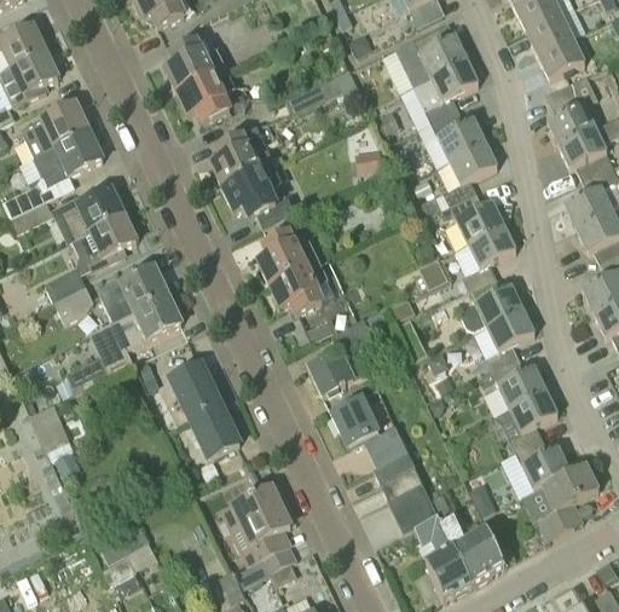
[(158,29),(186,16),(179,0),(132,0),(143,22),(152,17),(158,29)]
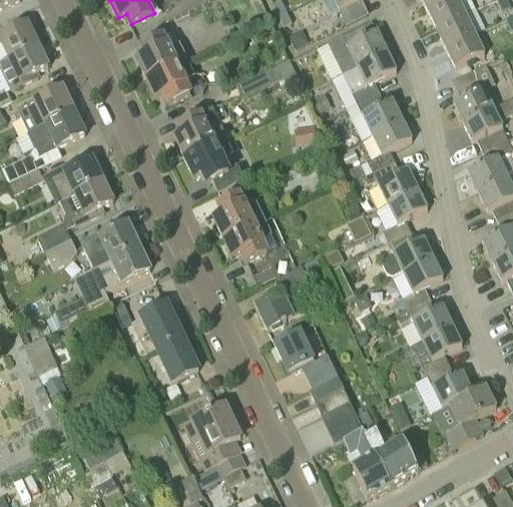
[(279,12),(287,8),(283,0),(275,0),(273,1),(279,12)]
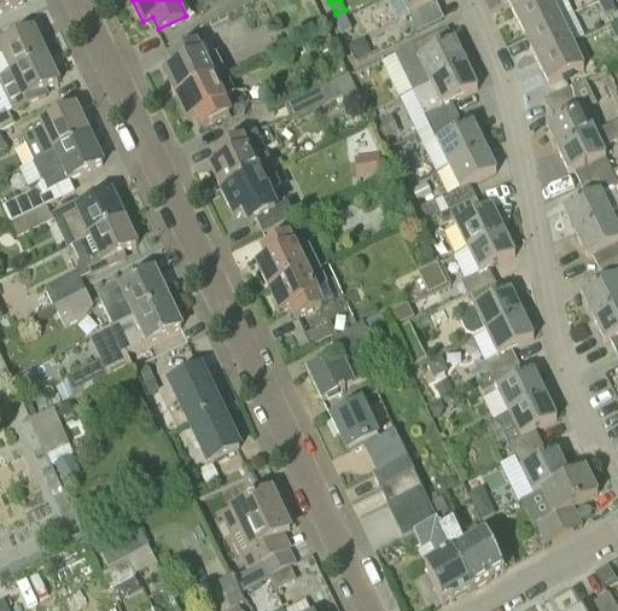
[(402,0),(408,12),(433,0),(402,0)]
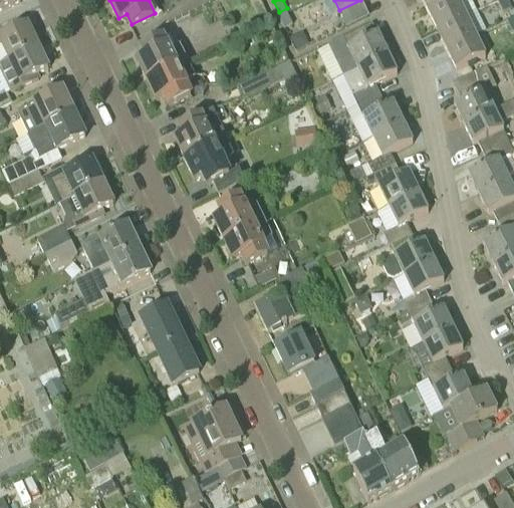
[(436,25),(465,12),(459,0),(436,0),(426,5),(436,25)]
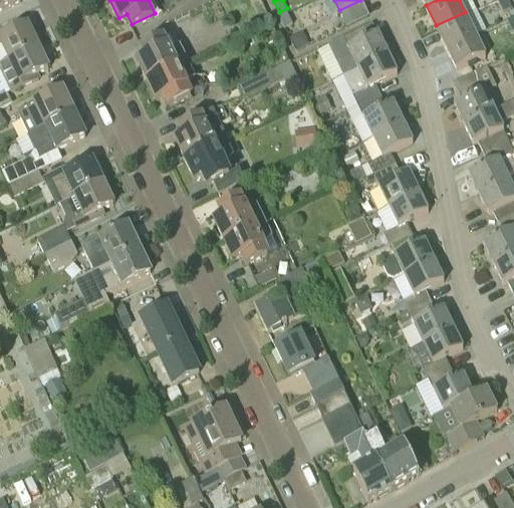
[(499,0),(503,8),(512,4),(510,0),(499,0)]
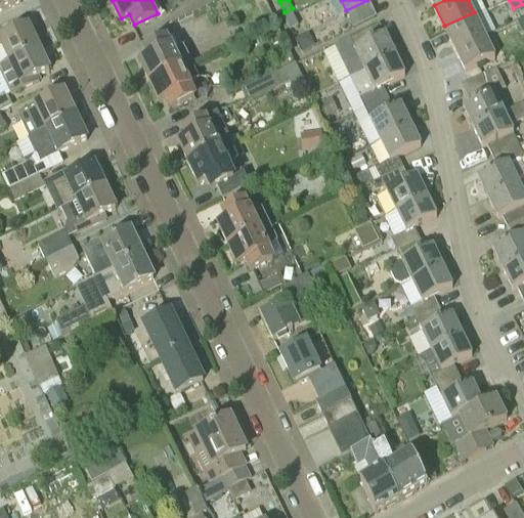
[(293,8),(285,12),(290,25),(298,20),(293,8)]
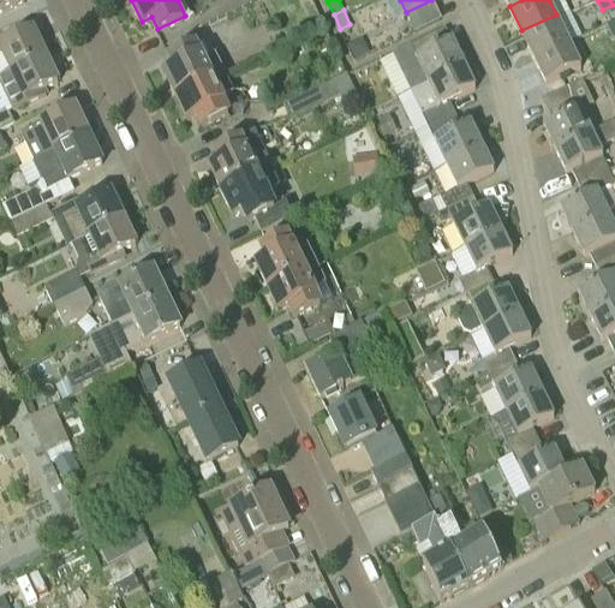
[(533,55),(568,39),(556,15),(521,30),(533,55)]
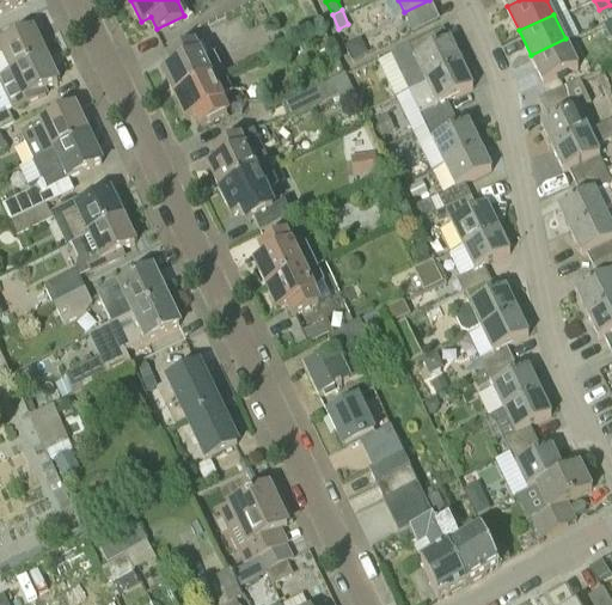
[(0,50),(1,50),(10,69),(46,53),(32,28),(19,34),(16,28),(0,35),(0,50)]
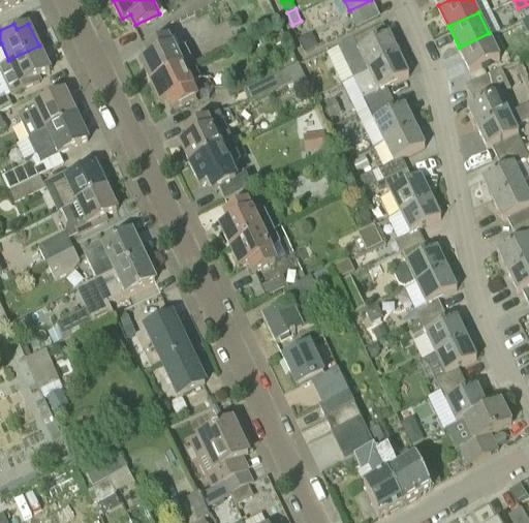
[(354,75),(399,54),(389,31),(381,35),(375,24),(338,42),(339,43),(353,73),(354,75)]
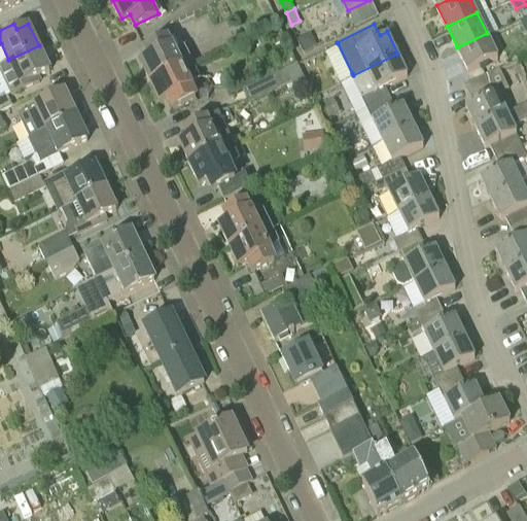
[(317,41),(311,29),(297,35),(304,47),(317,41)]
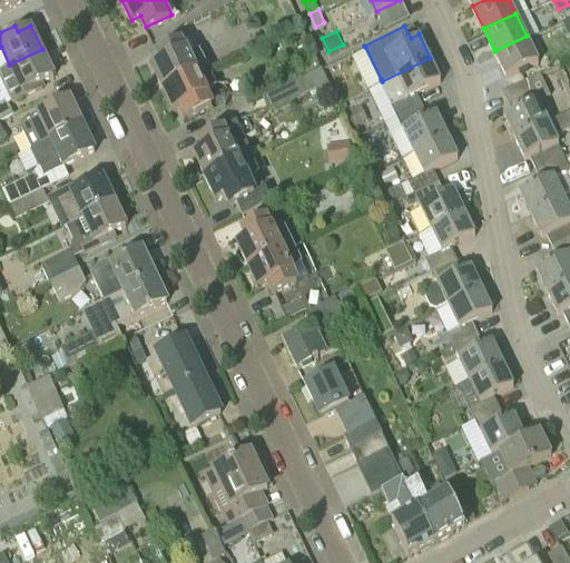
[(527,36),(494,51),(505,75),(538,59),(527,36)]
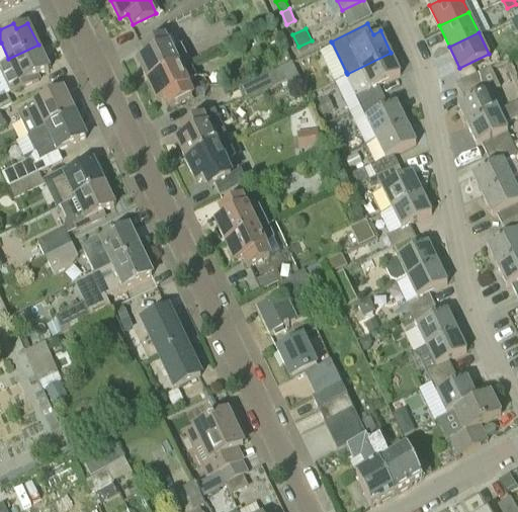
[(139,60),(148,79),(189,58),(182,43),(173,47),(167,34),(143,46),(147,56),(139,60)]
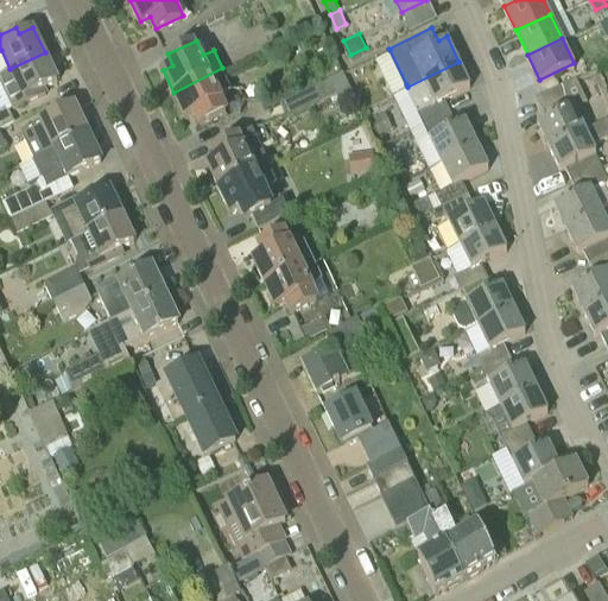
[(10,69),(0,73),(0,80),(13,106),(45,90),(43,84),(57,78),(45,52),(10,69)]
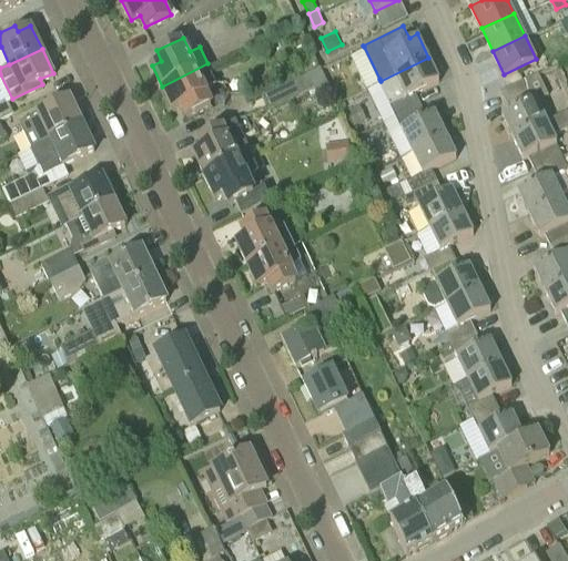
[(396,114),(421,103),(415,90),(438,79),(428,58),(381,81),(396,114)]
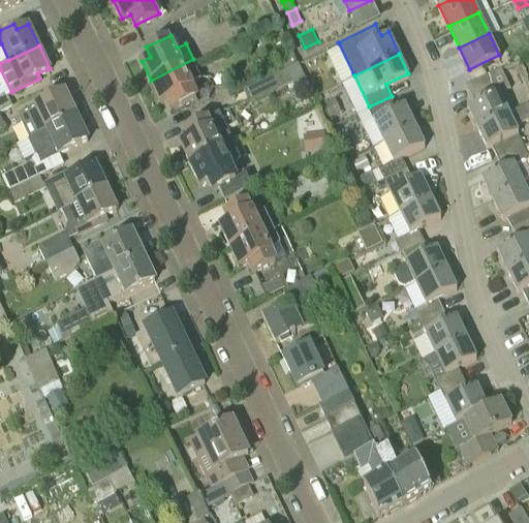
[(175,106),(198,95),(192,81),(201,77),(193,59),(151,81),(161,100),(169,96),(175,106)]
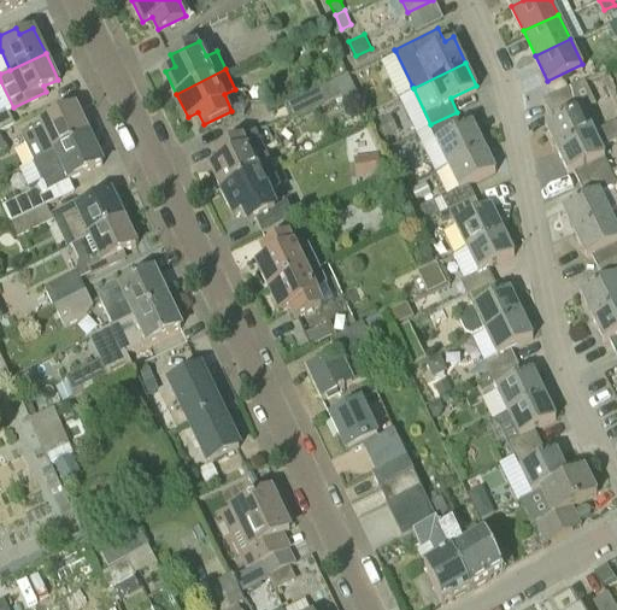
[(356,84),(348,70),(286,100),(293,116),(356,84)]
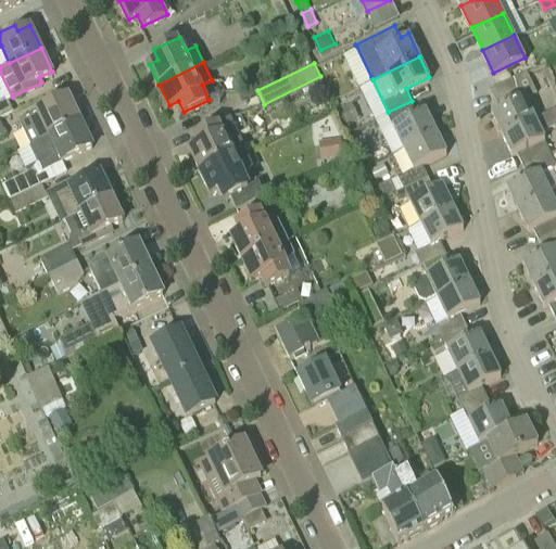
[(500,105),(491,110),(502,131),(534,115),(526,94),(536,89),(527,68),(490,86),(500,105)]
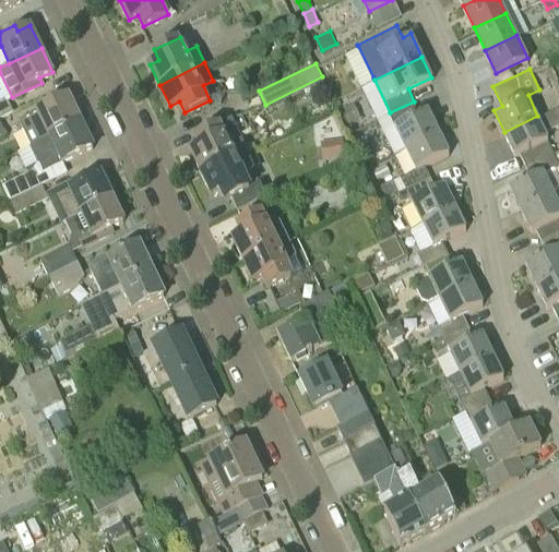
[(19,118),(24,127),(39,119),(47,135),(80,119),(68,94),(19,118)]
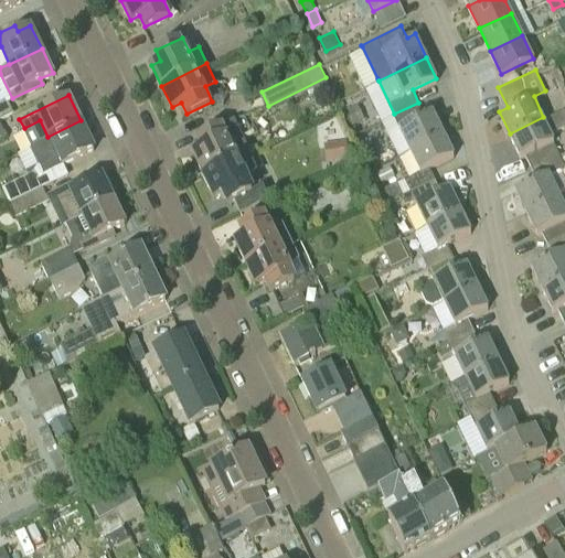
[(0,115),(14,109),(9,97),(6,99),(4,97),(0,98),(0,115)]
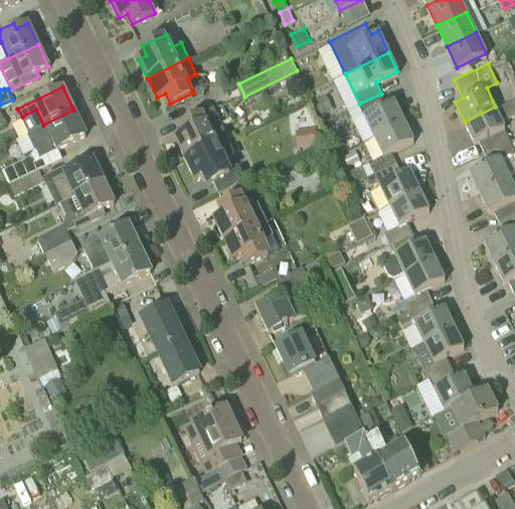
[(332,106),(325,93),(313,99),(320,112),(332,106)]
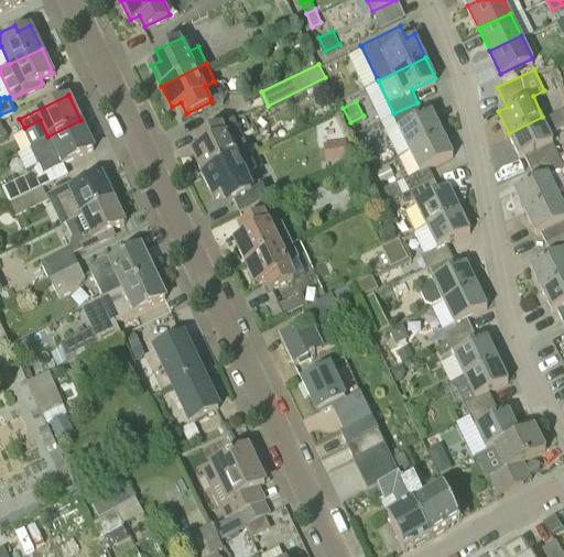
[(410,149),(443,133),(431,109),(423,113),(418,102),(393,113),(410,149)]
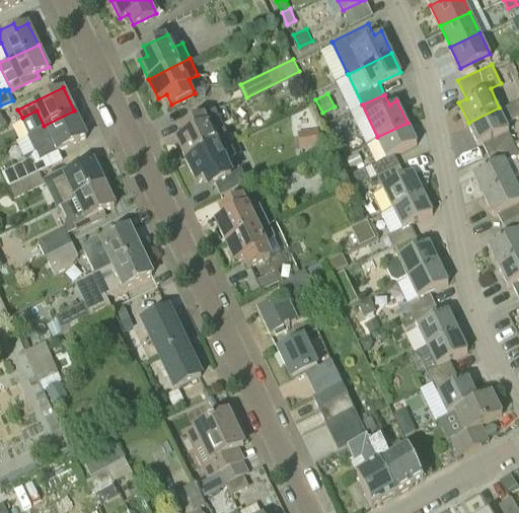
[(483,141),(488,152),(515,140),(506,121),(518,114),(518,98),(499,107),(468,123),(477,143),(483,141)]
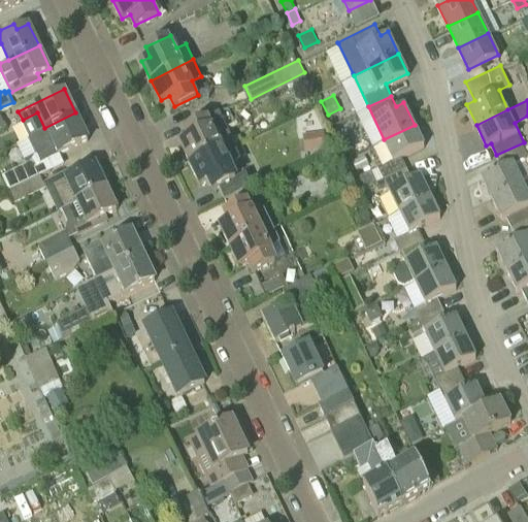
[(180,142),(190,162),(234,141),(220,111),(185,128),(190,138),(180,142)]
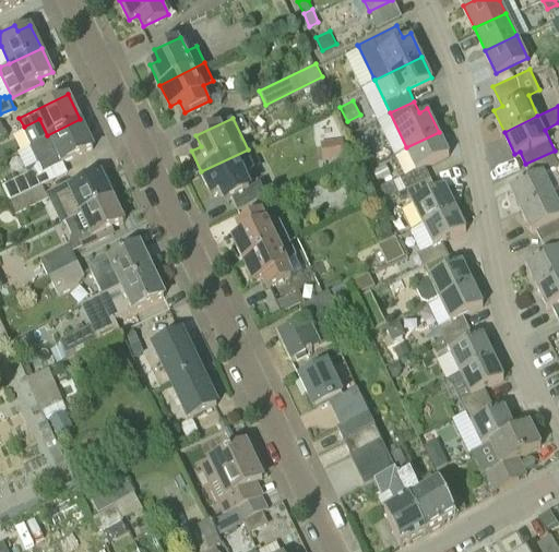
[(42,182),(48,178),(44,168),(93,145),(80,119),(47,135),(31,143),(38,158),(33,168),(2,182),(10,198),(42,182)]
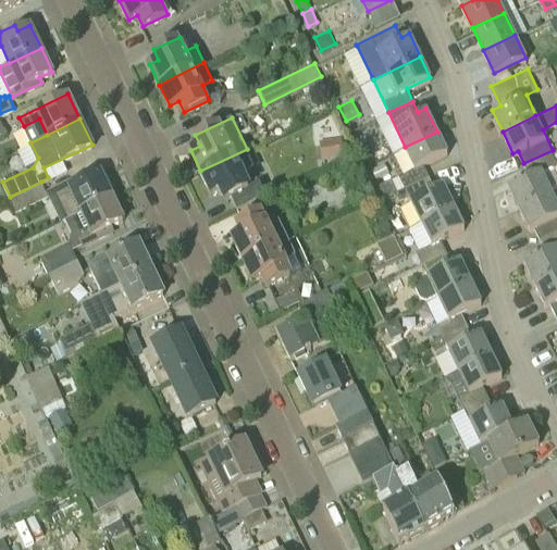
[(399,175),(400,176),(405,186),(406,187),(429,176),(423,163),(447,152),(437,132),(405,147),(415,167),(399,175)]
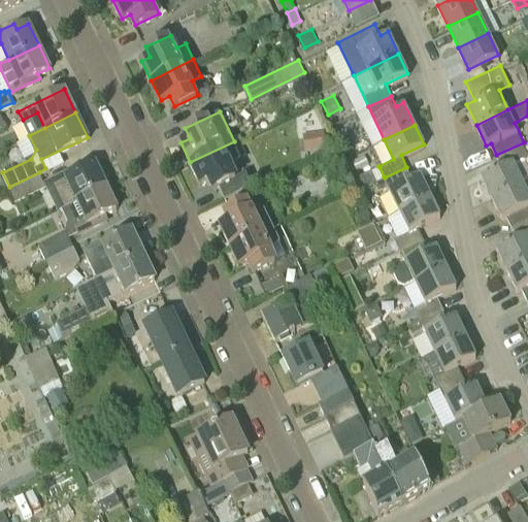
[(320,130),(305,131),(306,145),(321,144),(320,130)]
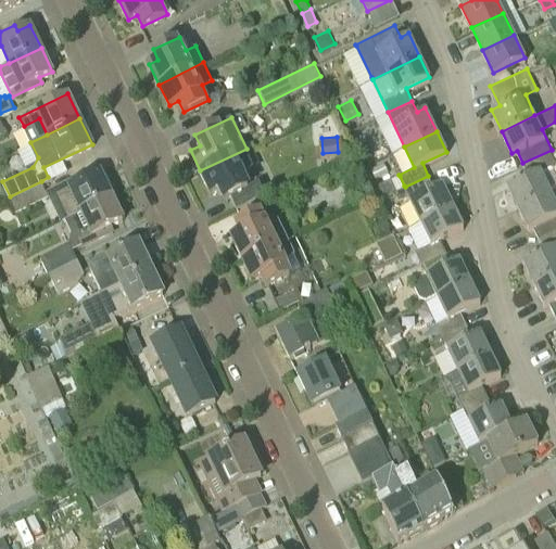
[(371,153),(366,142),(357,147),(364,157),(371,153)]
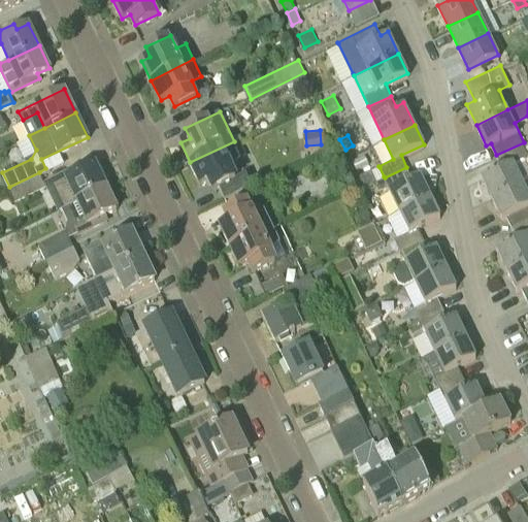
[(225,196),(251,184),(245,171),(236,175),(230,163),(240,158),(233,142),(234,141),(190,162),(200,183),(208,178),(213,188),(219,185),(225,196)]
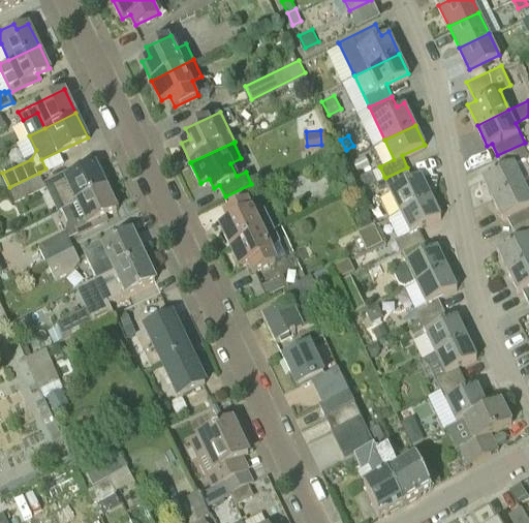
[(493,197),(525,182),(515,160),(528,153),(528,151),(525,143),(497,155),(502,166),(483,176),(493,197)]
